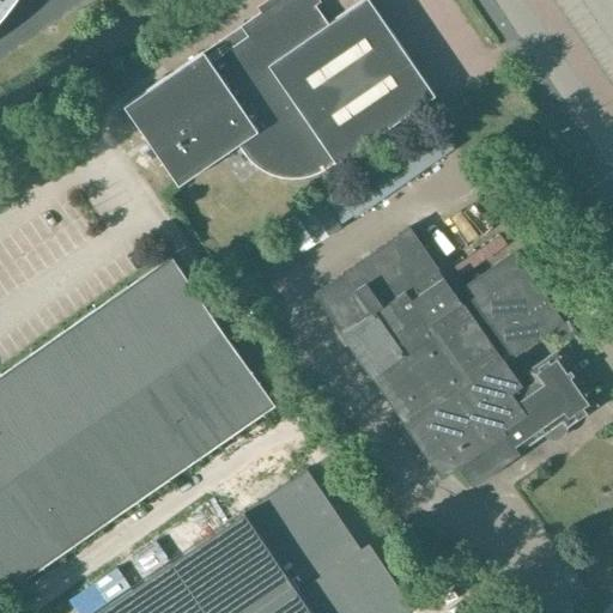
[(0,0),(0,20),(5,17),(19,0),(0,0)]
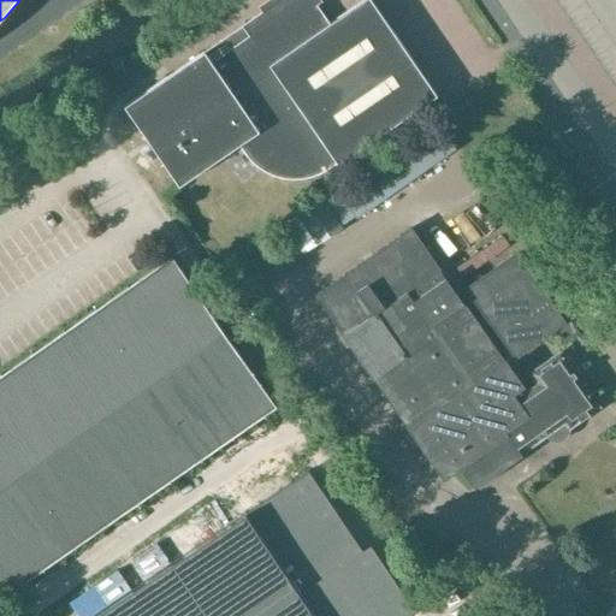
[(114,12),(128,4),(125,0),(112,0),(110,3),(114,12)]
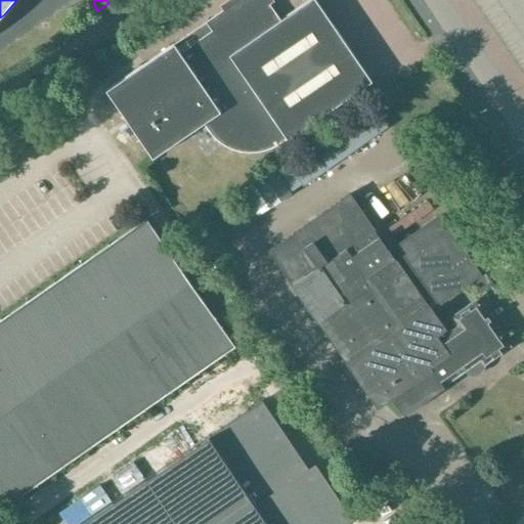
[(286,140),(287,141),(372,83),(314,0),(309,0),(279,20),(265,0),(237,0),(205,23),(173,44),(104,91),(151,160),(203,125),(211,136),(221,145),(233,151),(248,154),(261,153),(274,148),(286,140)]
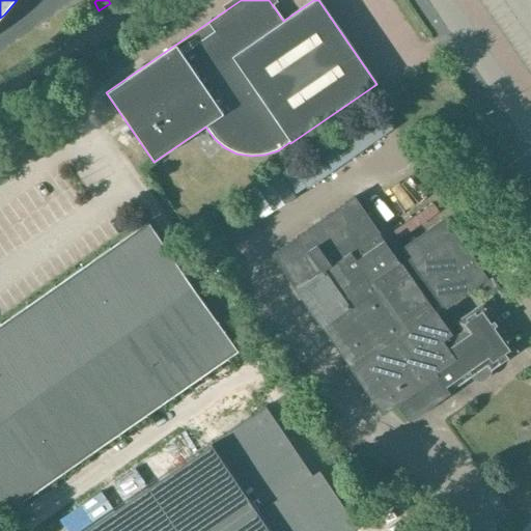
[(306,188),(393,129),(379,108),(376,109),(292,167),(306,188)]
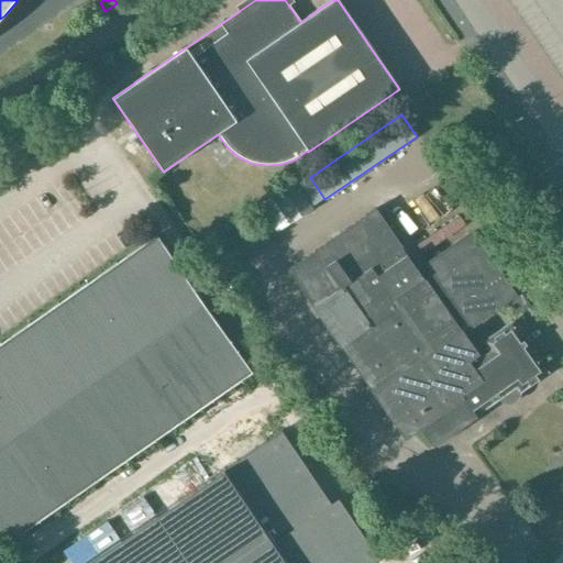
[(312,209),(295,181),(258,206),(276,233),(312,209)]
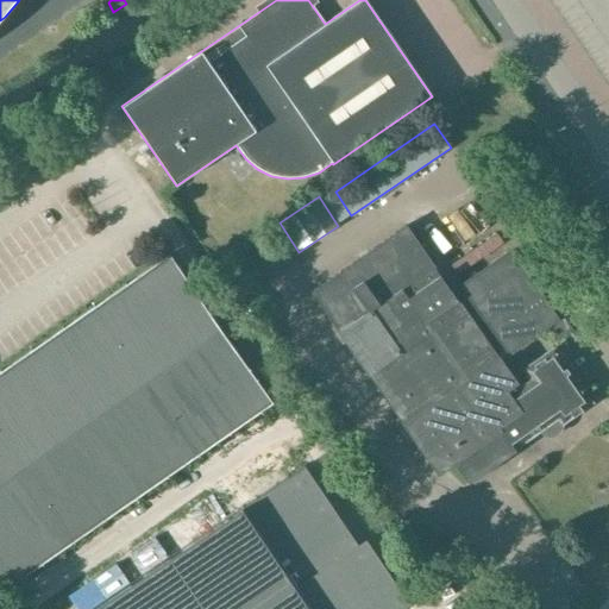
[(403,425),(498,359),(458,300),(457,301),(434,267),(406,225),(312,290),(401,419),(405,424),(403,425)]
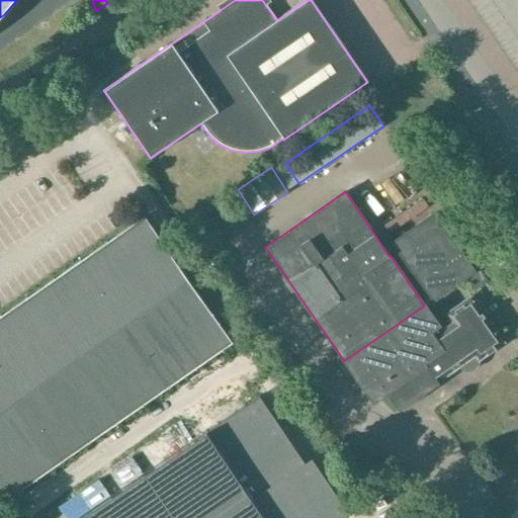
[(507,280),(479,240),(461,252),(435,214),(394,243),(414,271),(413,272),(433,301),(464,279),(472,290),(486,281),(493,290),(507,280)]
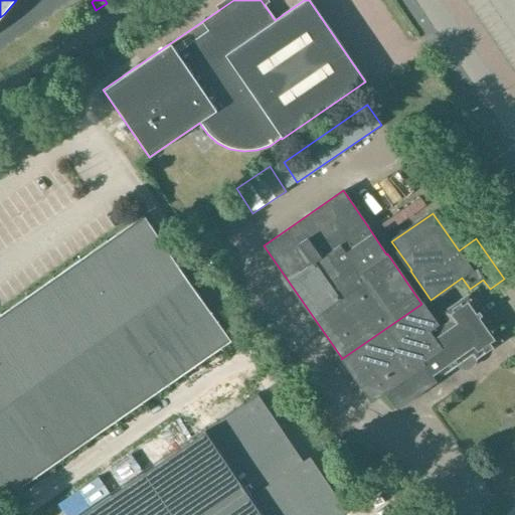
[(0,501),(230,341),(143,215),(0,313),(0,501)]
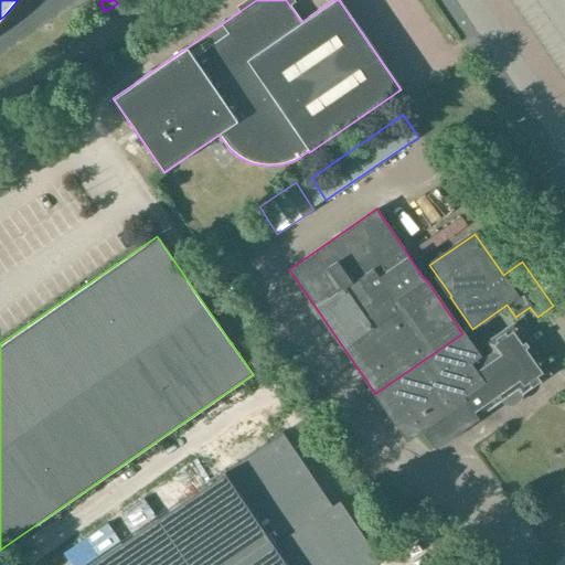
[(478,355),(462,333),(374,394),(407,440),(420,430),(435,449),(479,418),(477,415),(499,401),(501,402),(503,403),(507,404),(509,404),(512,404),(514,403),(518,402),(519,401),(521,400),(522,397),(523,395),(523,394),(524,392),(548,374),(513,324),(488,343),(491,349),(487,352),(489,356),(472,368),(469,362),(478,355)]
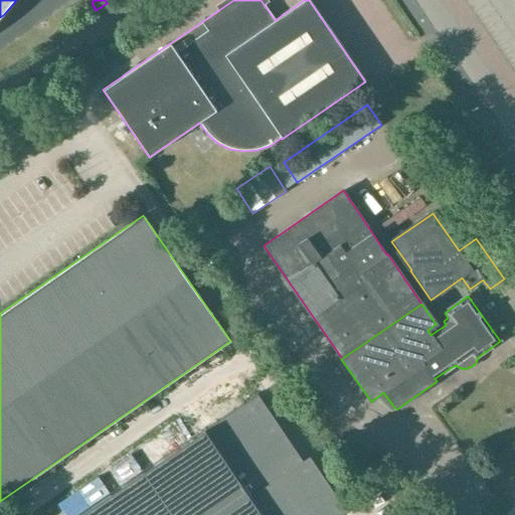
[(259,393),(77,514),(340,514),(346,512),(310,457),(303,461),(259,393)]
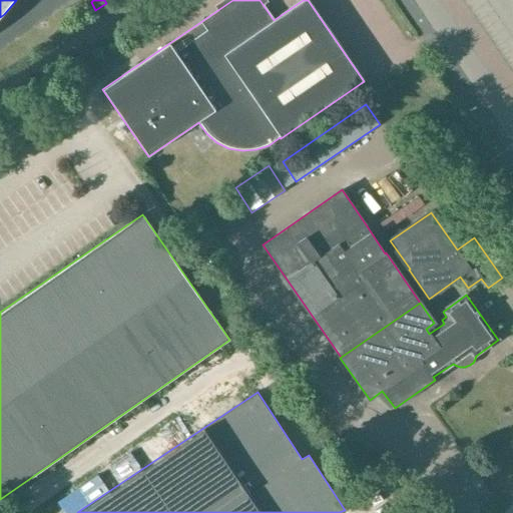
[(355,478),(362,474),(357,467),(351,472),(355,478)]
